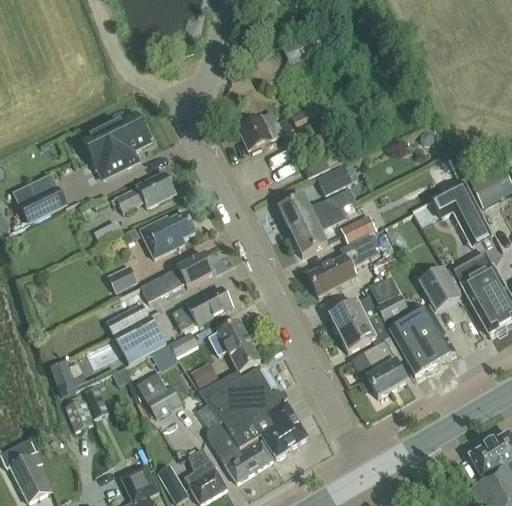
[(271,25),(275,14),(260,9),(259,11),(256,20),(271,25)]
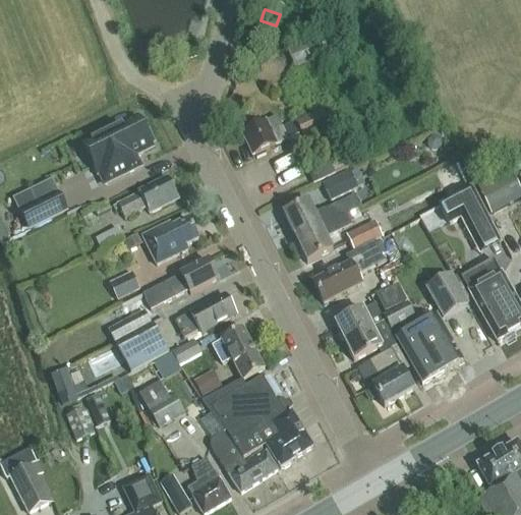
[(294,64),(349,43),(342,24),(287,47),(294,64)]
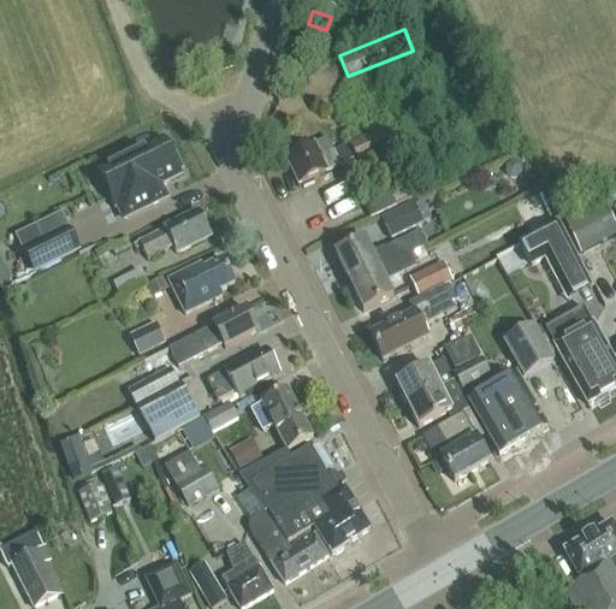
[(359,161),(391,147),(380,125),(333,147),(327,134),(285,153),(298,182),(302,179),(303,183),(314,178),(313,175),(327,169),(327,167),(355,154),(359,161)]
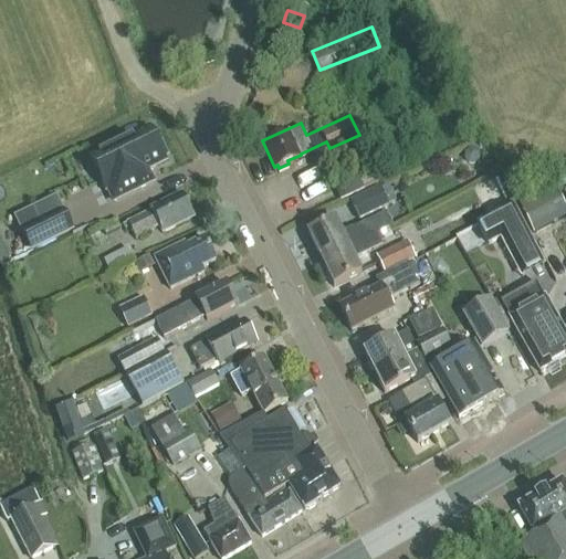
[(129,134),(129,133),(100,147),(101,148),(90,154),(106,186),(107,185),(114,196),(152,177),(146,165),(165,155),(163,151),(166,150),(160,138),(157,140),(149,124),(129,134)]
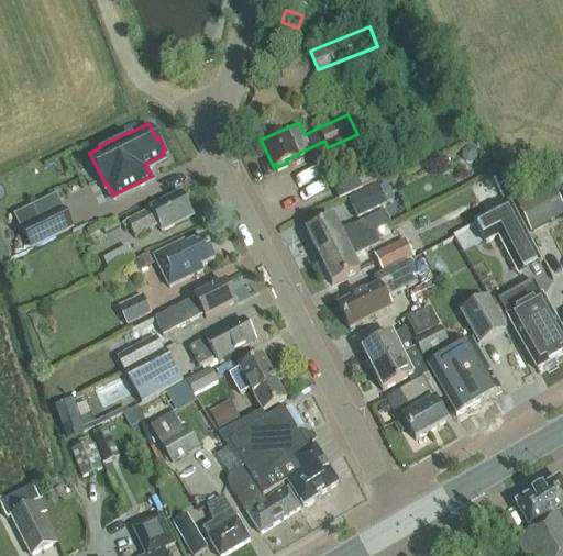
[(387,170),(375,146),(350,158),(362,184),(387,170)]
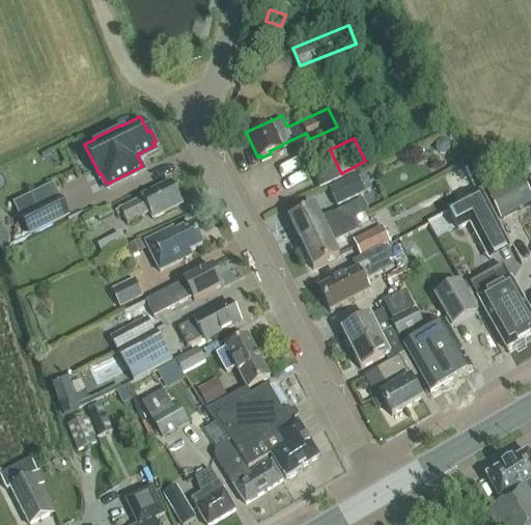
[(365,189),(356,171),(328,184),(336,203),(365,189)]
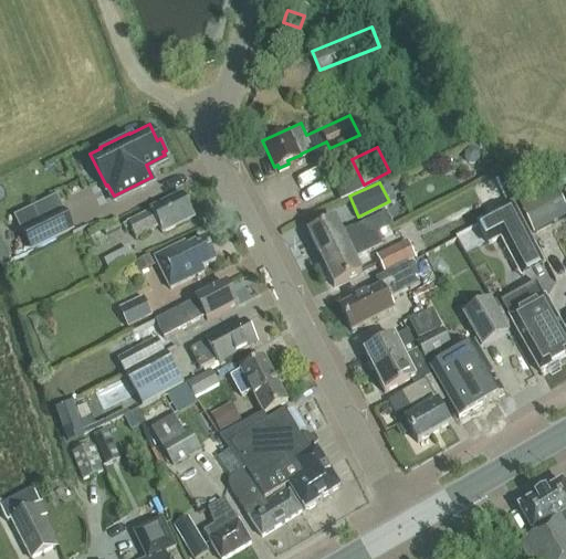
[(519,200),(533,229),(565,211),(565,204),(555,182),(519,200)]
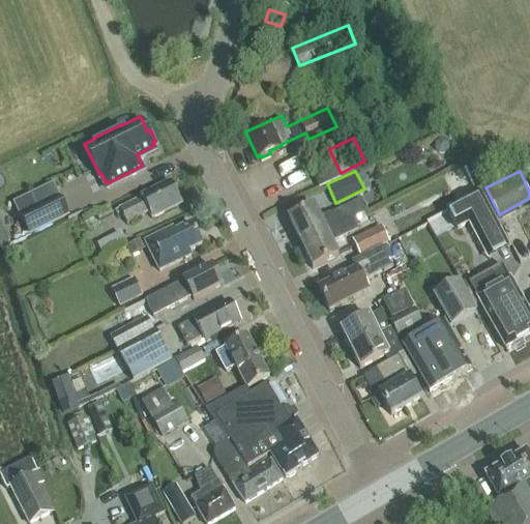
[(126,220),(149,208),(152,214),(164,208),(164,206),(180,198),(171,179),(156,186),(155,184),(141,192),(142,194),(115,207),(117,211),(121,209),(126,220)]
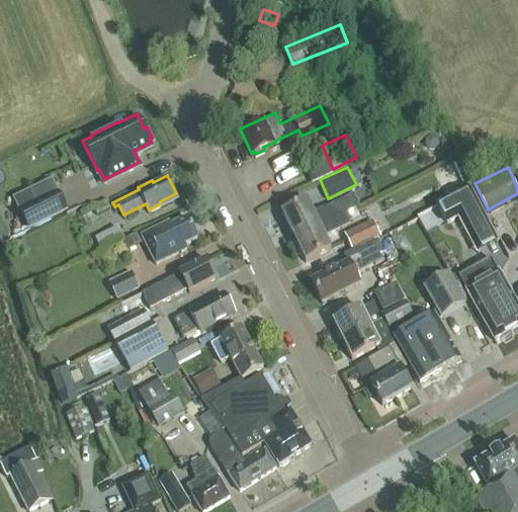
[(470,187),(439,203),(449,222),(460,216),(469,234),(479,251),(499,241),(489,223),(470,187)]
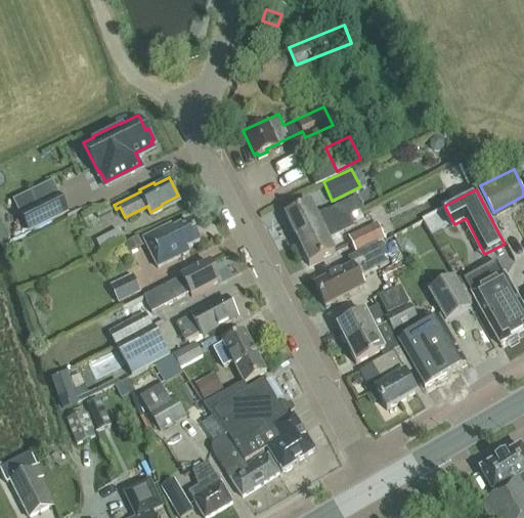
[(14,198),(30,227),(67,209),(57,192),(36,204),(30,190),(14,198)]
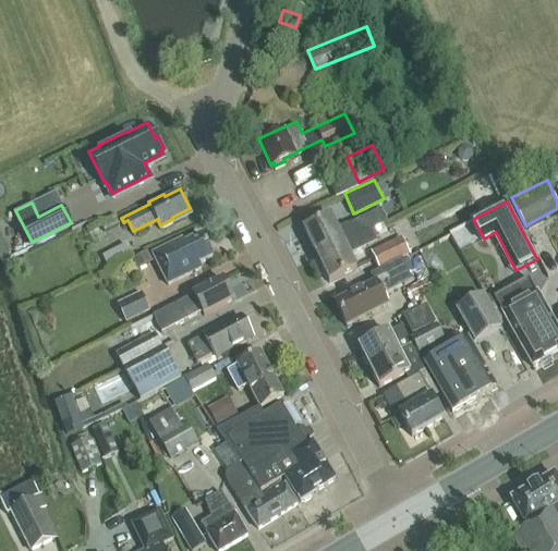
[(303,227),(316,253),(370,225),(364,212),(349,220),(336,225),(330,215),(331,215),(330,213),(303,227)]
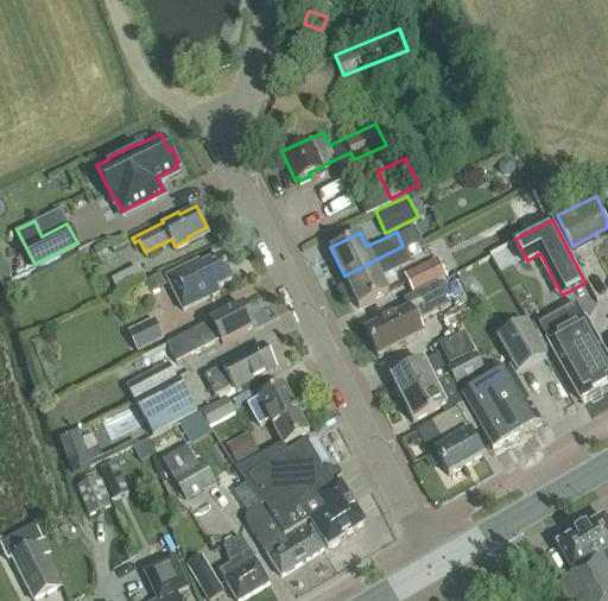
[(403,246),(344,276),(359,303),(388,289),(387,288),(380,273),(410,259),(403,246)]
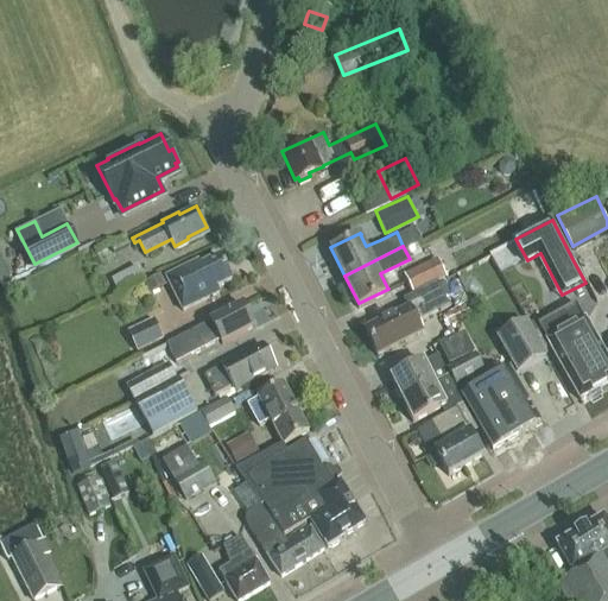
[(216,283),(230,276),(219,252),(201,261),(198,257),(165,272),(182,305),(219,288),(216,283)]
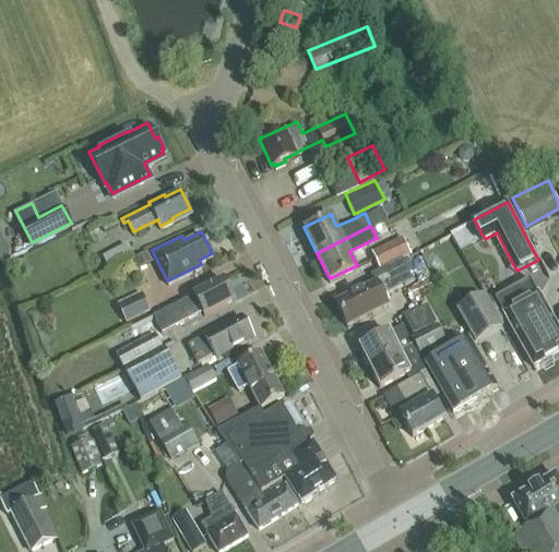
[(402,254),(409,251),(401,235),(372,249),(380,265),(402,254)]
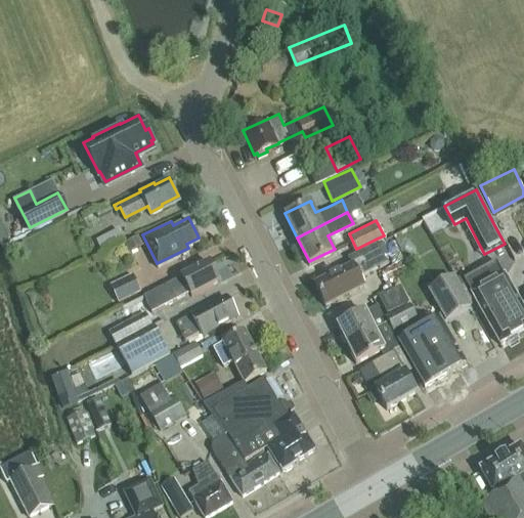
[(100,248),(124,236),(119,226),(95,236),(100,248)]
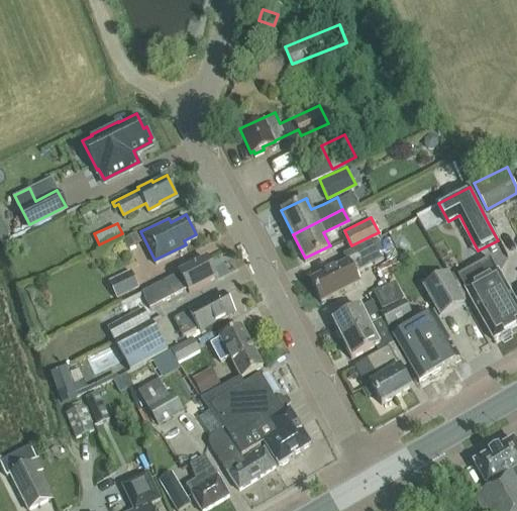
[(382,256),(372,235),(351,245),(342,250),(346,258),(310,276),(321,299),(358,280),(353,270),(382,256)]
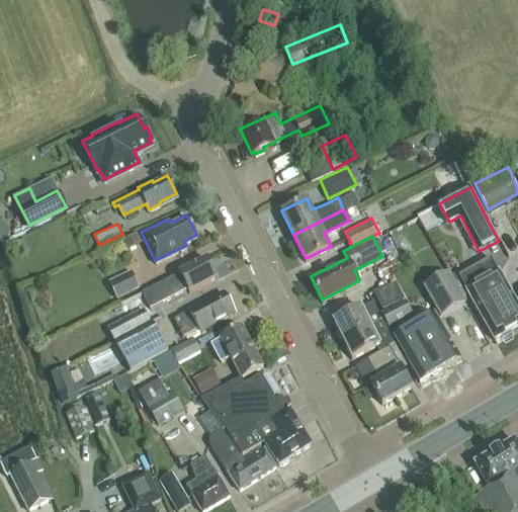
[(443,258),(446,264),(460,257),(457,251),(443,258)]
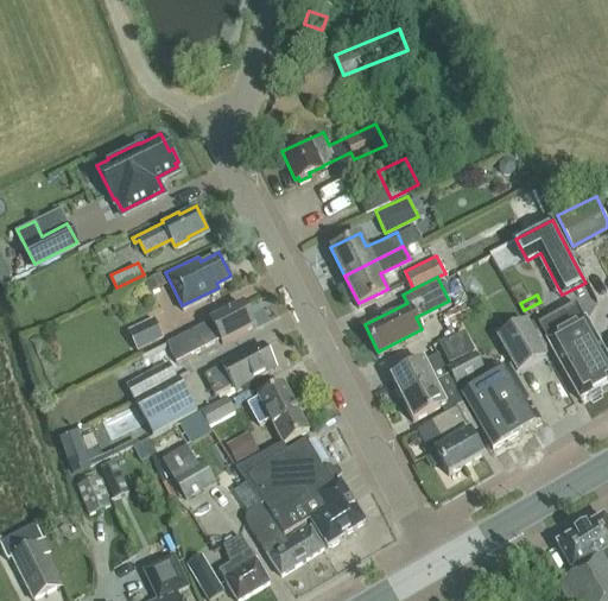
[(242,301),(170,339),(166,341),(176,359),(220,336),(222,340),(254,323),(242,301)]
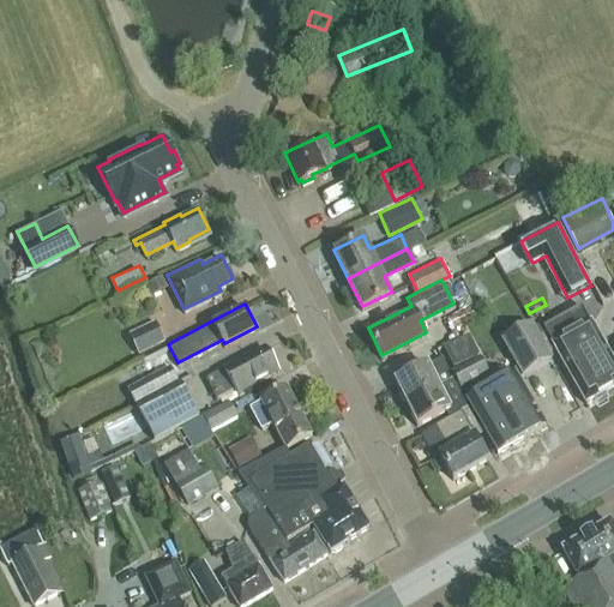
[(543,325),(585,400),(613,383),(613,360),(582,304),(543,325)]
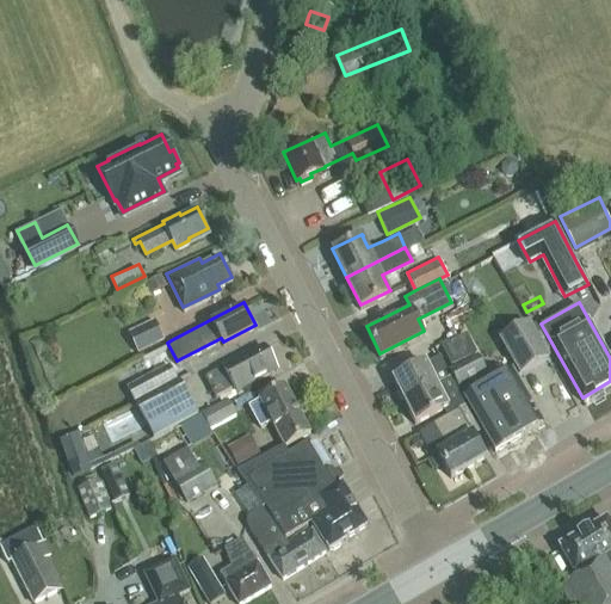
[(137,350),(165,337),(154,315),(127,328),(137,350)]
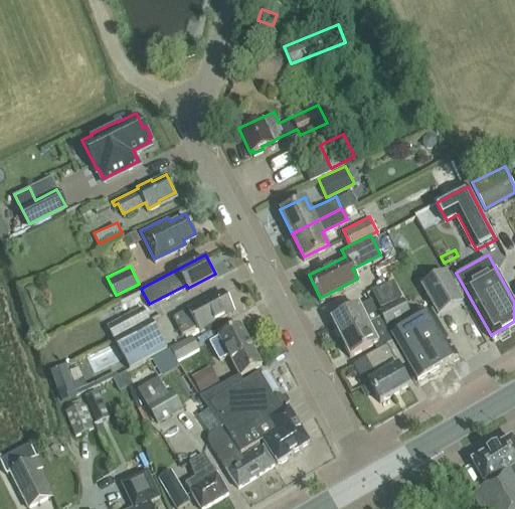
[(439,312),(462,298),(445,269),(421,283),(439,312)]
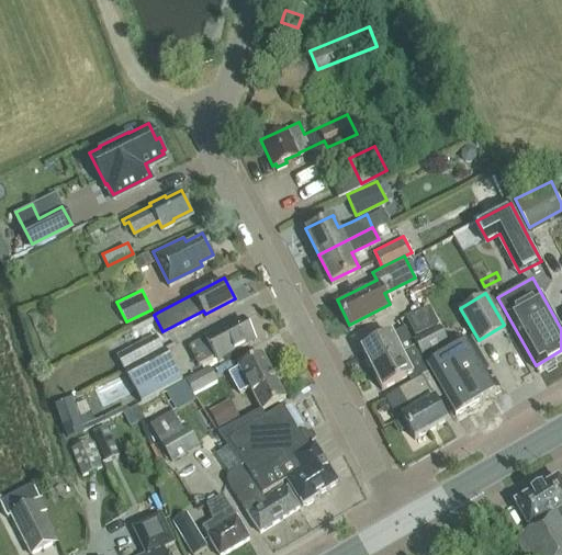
[(248,339),(245,332),(251,329),(243,314),(190,343),(200,361),(215,352),(216,355),(248,339)]
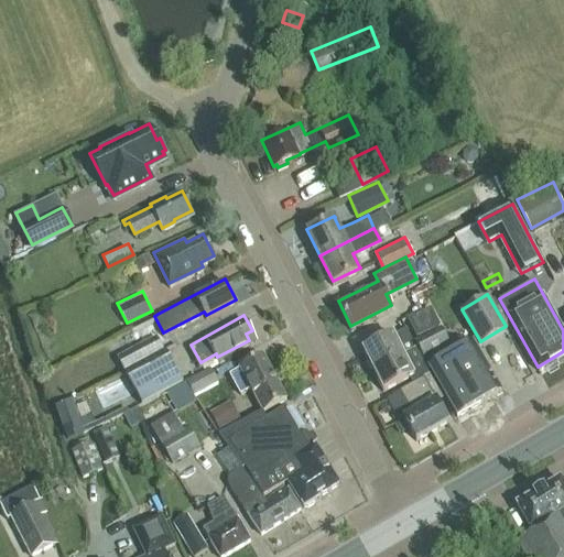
[(392,331),(362,346),(367,356),(366,357),(370,366),(371,364),(372,367),(402,351),(415,345),(405,325),(392,331)]
